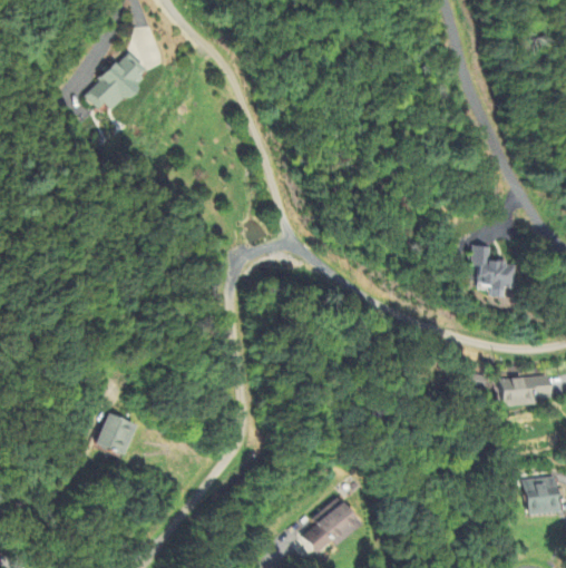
[(147,72),(126,52),(87,92),(107,113),(147,72)]
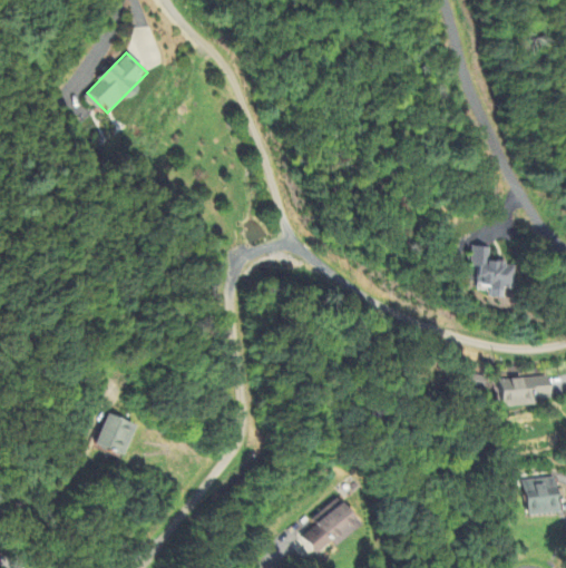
[(491,247),(475,245),(472,265),(478,266),(477,284),(490,285),(488,297),(505,299),(509,263),(490,261),(491,247)]
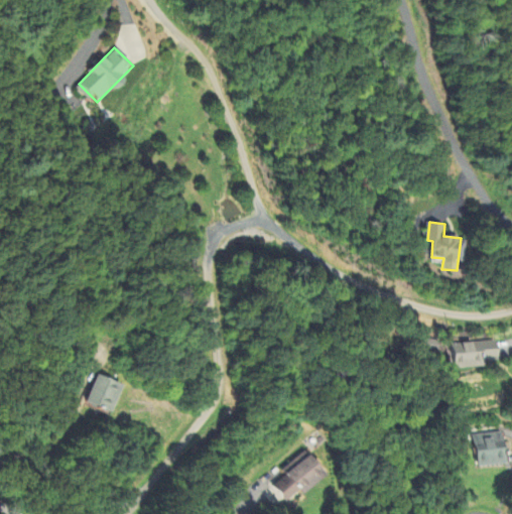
[(485,366),(485,358),(499,357),(498,340),(454,342),(455,367),(485,366)]
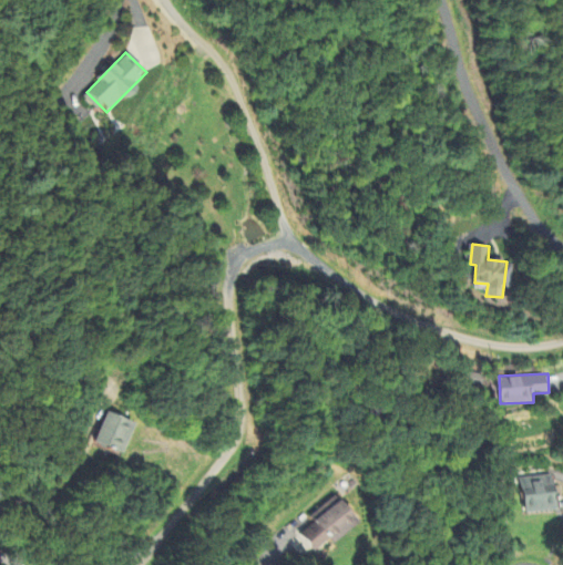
[(120,454),(133,423),(106,411),(93,443),(120,454)]
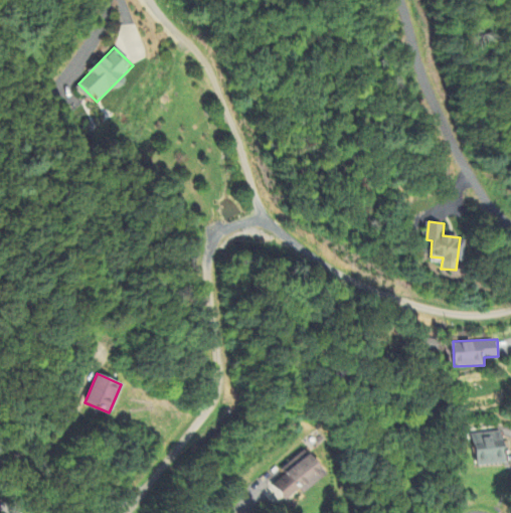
[(504,463),(503,432),(473,433),(474,464),(504,463)]
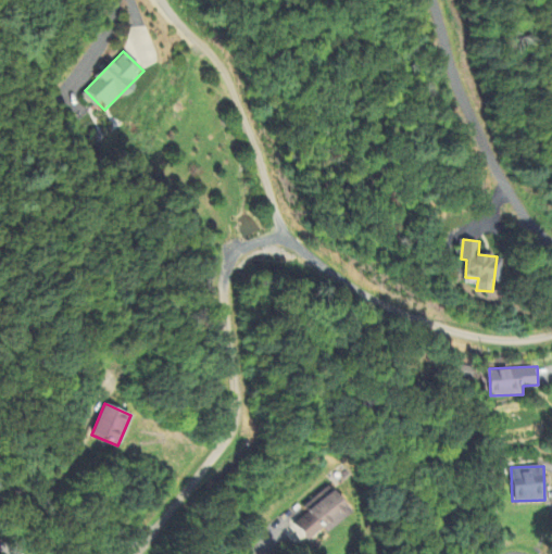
[(352,512),(333,488),(292,519),(308,539),(324,527),(327,531),(352,512)]
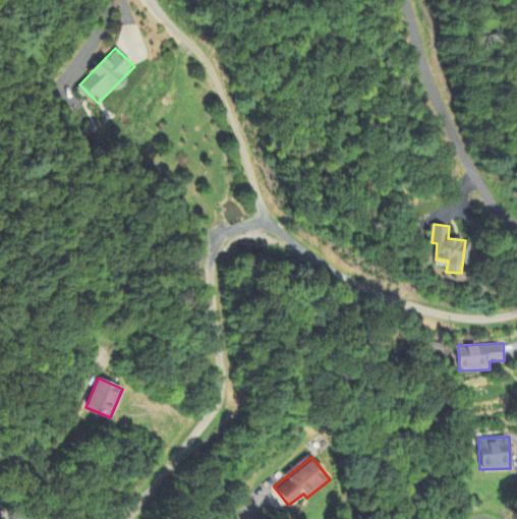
[(285,507),(278,491),(271,494),(278,510),(285,507)]
